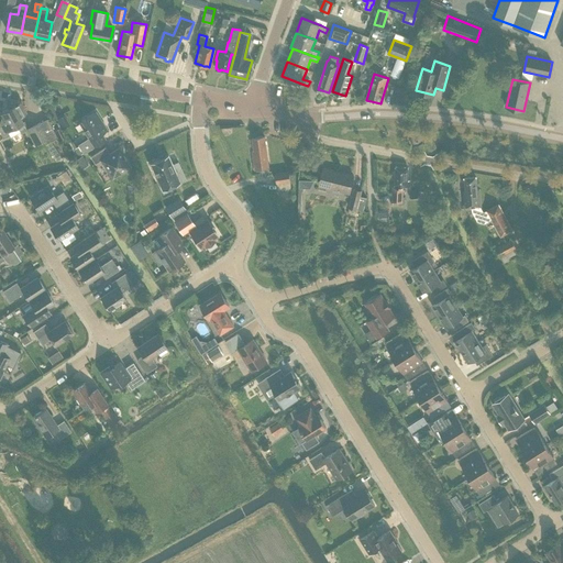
[(0,111),(0,132),(2,138),(9,134),(11,136),(20,132),(20,131),(25,128),(22,122),(23,121),(20,116),(25,112),(23,107),(22,100),(14,102),(15,105),(1,112),(0,111)]
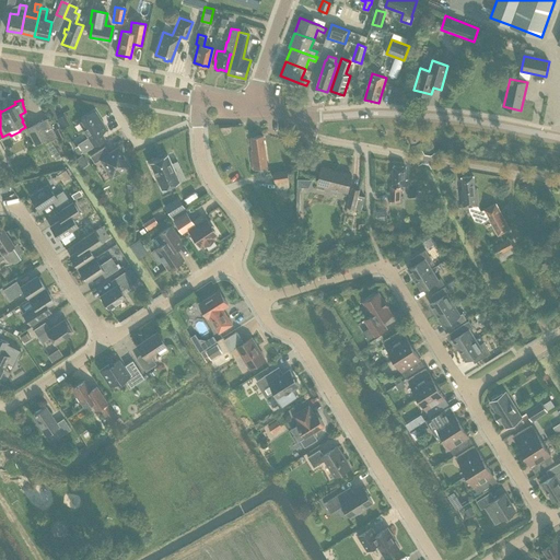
[(83,152),(93,146),(105,138),(101,132),(106,128),(95,111),(81,119),(85,127),(83,129),(88,137),(78,143),(79,146),(83,152)]
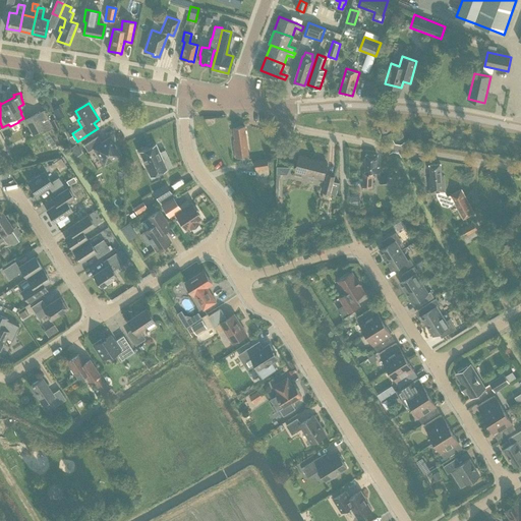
[(24,120),(33,134),(40,129),(32,116),(24,120)]
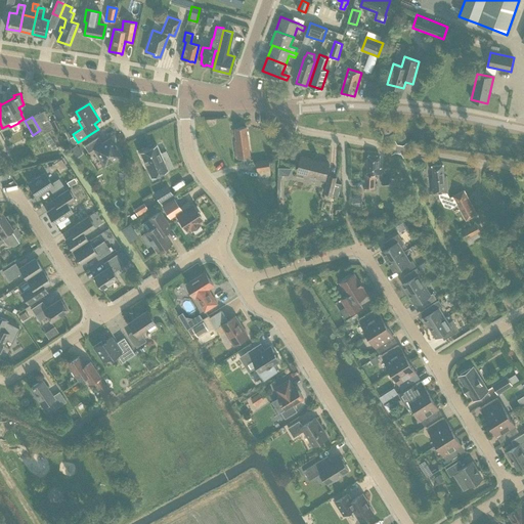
[(237,157),(251,155),(247,127),(234,128),(236,139),(234,139),(237,157)]
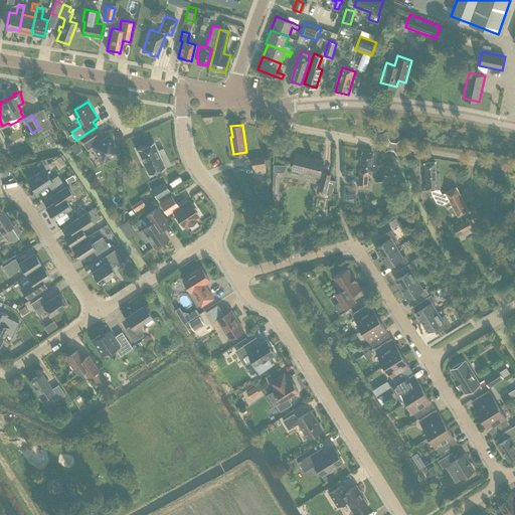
[(101,141),(97,135),(82,143),(87,150),(92,147),(103,163),(113,157),(113,158),(119,154),(118,153),(120,152),(109,135),(101,141)]
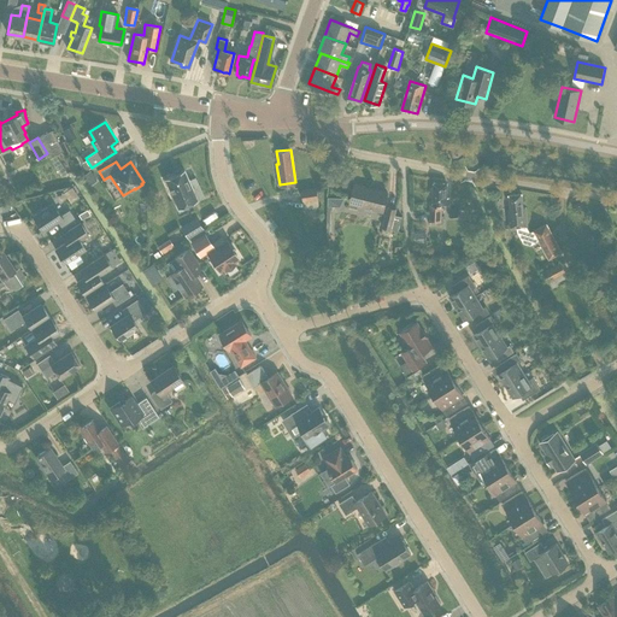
[(184,170),(165,178),(165,180),(165,182),(166,186),(169,186),(170,189),(170,192),(171,195),(172,195),(174,199),(176,198),(180,206),(192,201),(187,193),(193,191),(197,200),(204,197),(197,181),(195,177),(188,181),(184,170)]
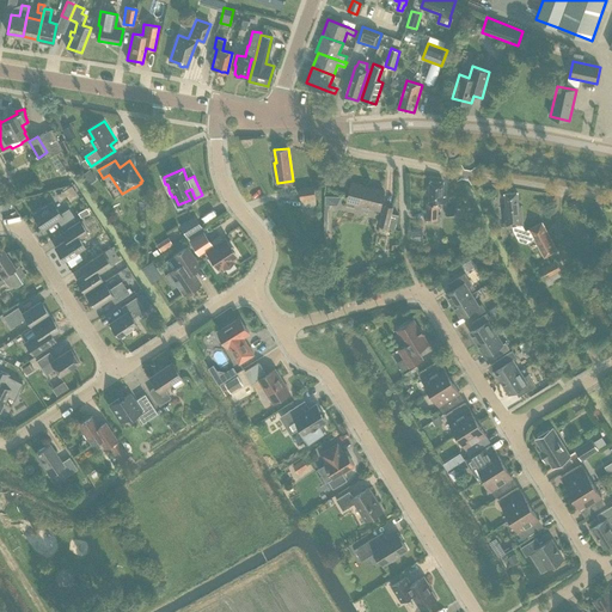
[(89,170),(83,173),(89,183),(96,179),(89,170)]
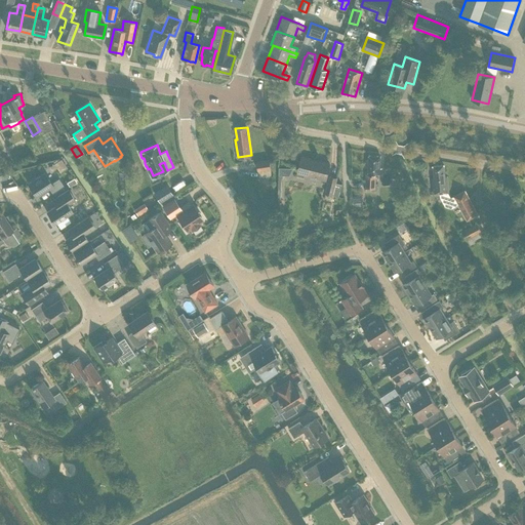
[(382,174),(382,168),(380,168),(381,156),(369,155),(368,173),(366,173),(366,188),(375,189),(375,174),(382,174)]
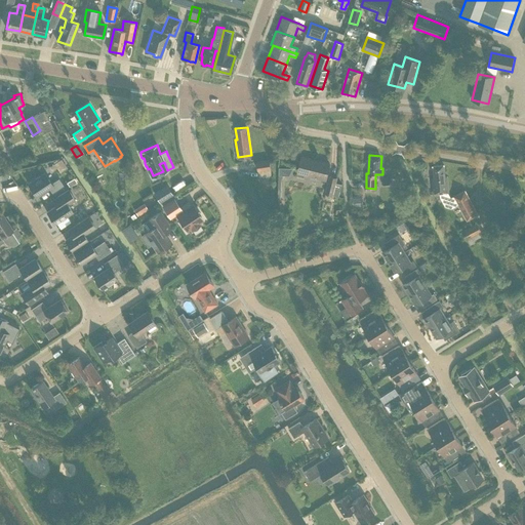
[(326,179),(330,163),(303,157),(298,172),(326,179)]
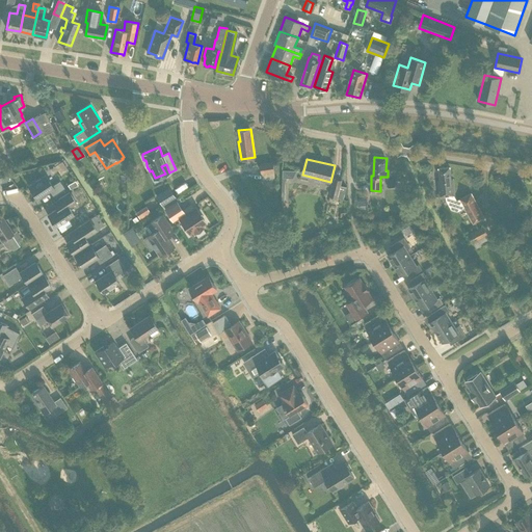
[(262,175),(274,174),(273,164),(261,165),(262,175)]
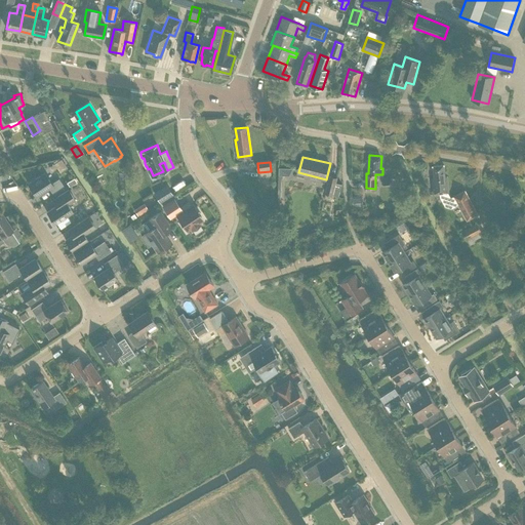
[(458,204),(467,220),(478,214),(466,191),(451,198),(448,193),(449,193),(447,176),(445,176),(444,164),(433,165),(434,177),(432,178),(434,194),(440,194),(441,197),(446,206),(451,208),(458,204)]
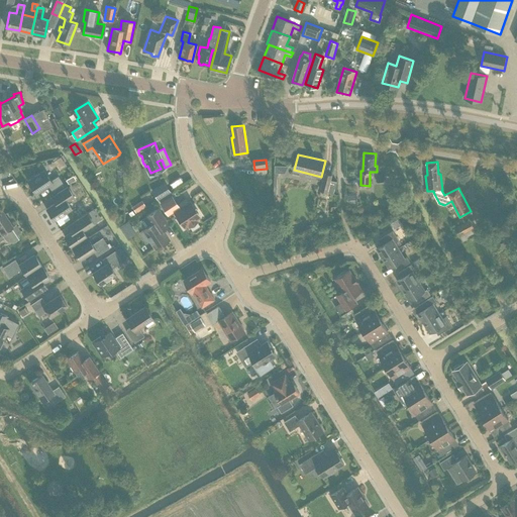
[(52,191),(63,184),(58,176),(50,181),(43,170),(27,181),(36,194),(48,186),(52,191)]
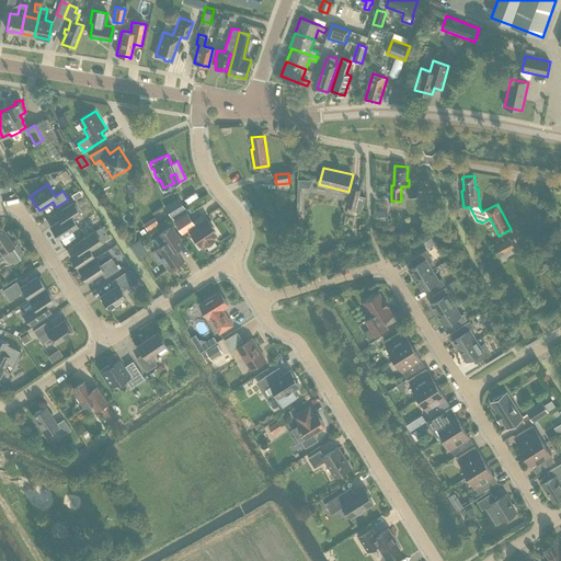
[(348,206),(355,208),(361,190),(353,189),(348,206)]
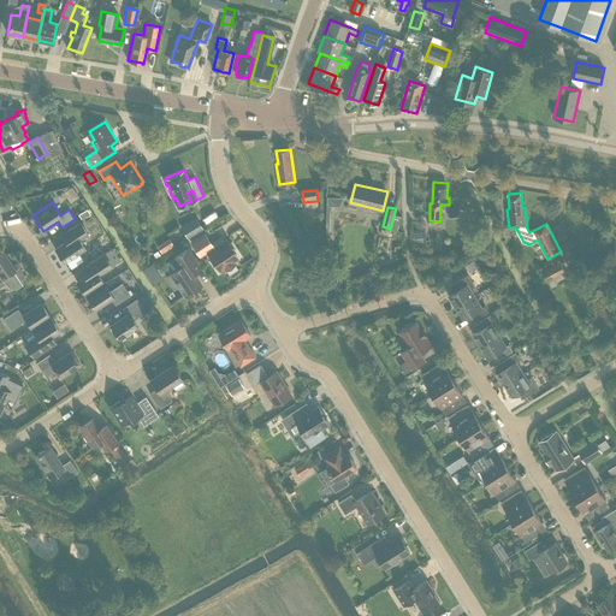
[(189,237),(202,229),(195,218),(182,226),(189,237)]
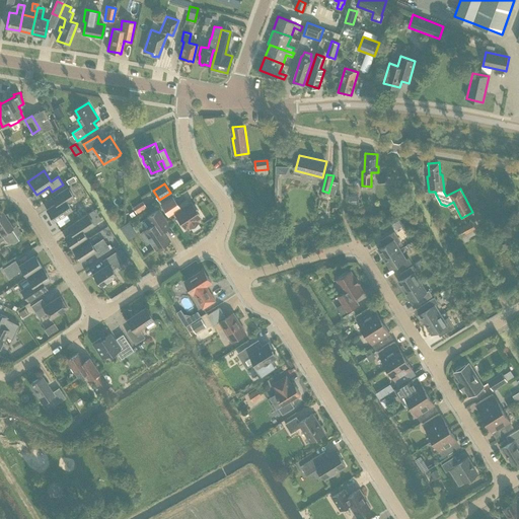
[(55,205),(47,210),(55,222),(56,220),(60,227),(70,220),(66,214),(72,210),(67,203),(74,198),(67,188),(57,194),(51,199),(55,205)]
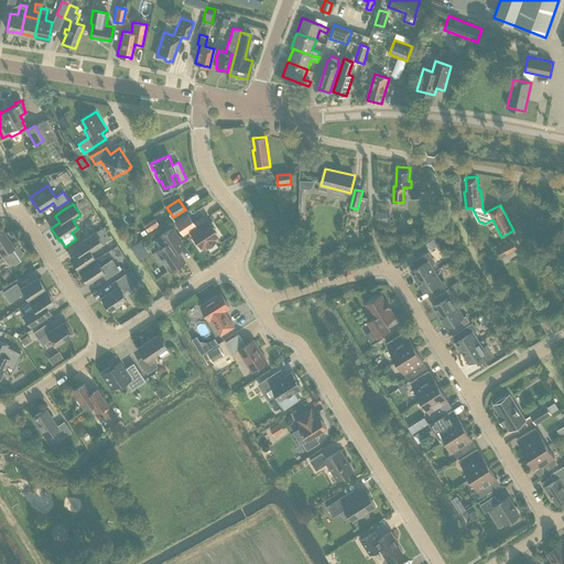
[(207,220),(196,228),(187,214),(175,221),(182,231),(187,227),(201,247),(205,245),(207,247),(214,241),(213,239),(217,236),(207,220)]
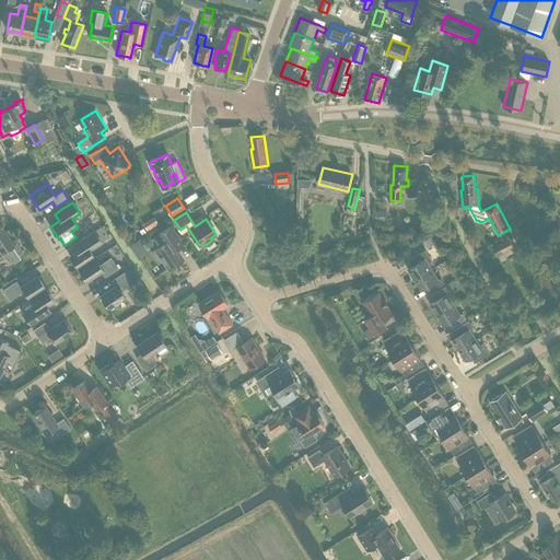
[(154,249),(151,252),(159,264),(162,260),(163,260),(170,269),(183,259),(177,251),(176,247),(182,244),(179,240),(171,226),(156,235),(162,244),(154,248),(154,249)]
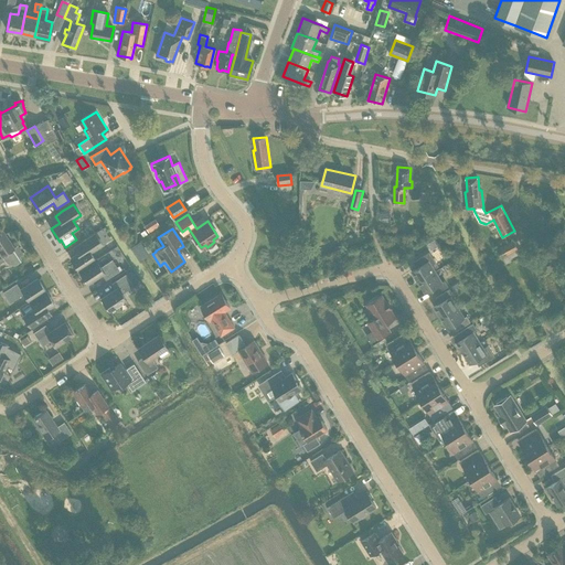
[(13,248),(2,232),(0,232),(0,263),(6,259),(9,263),(12,264),(17,263),(20,260),(20,262),(21,260),(13,248)]
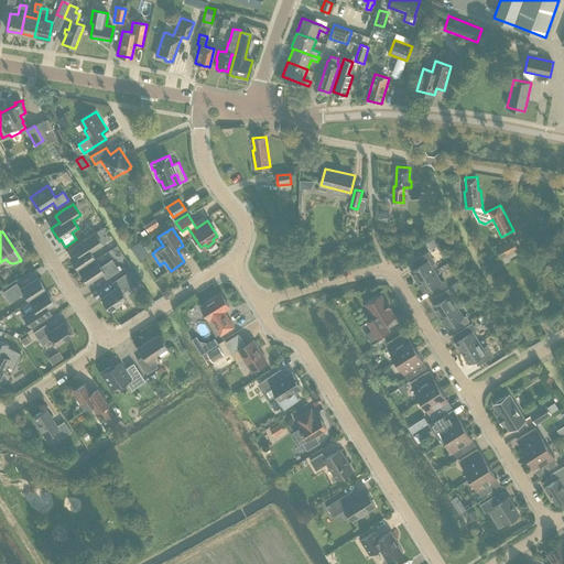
[(77,253),(71,258),(78,270),(102,253),(98,248),(102,245),(95,232),(85,239),(73,247),(77,253)]
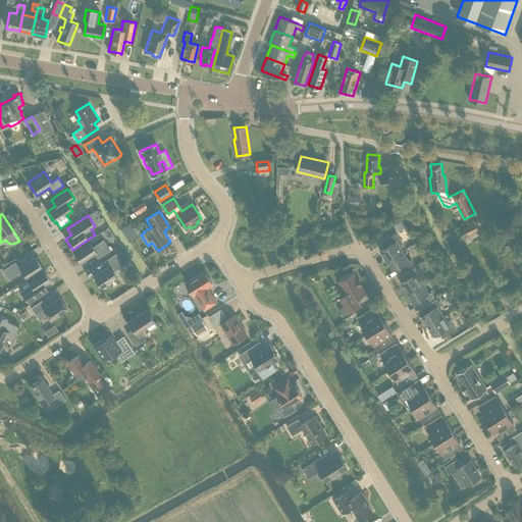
[(464,238),(478,229),(474,222),(460,230),(464,238)]
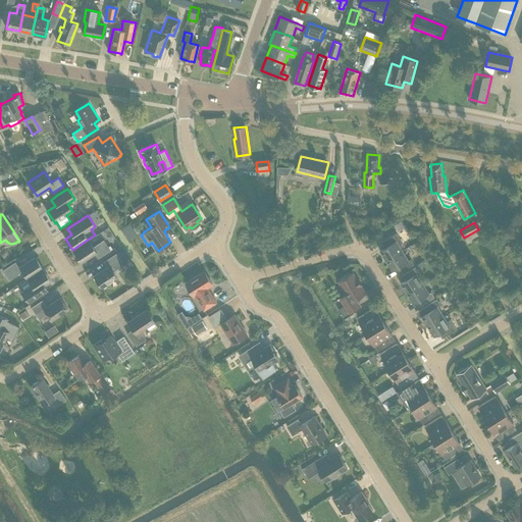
[(380,251),(386,261),(403,251),(399,245),(403,243),(397,233),(382,242),(385,248),(380,251)]
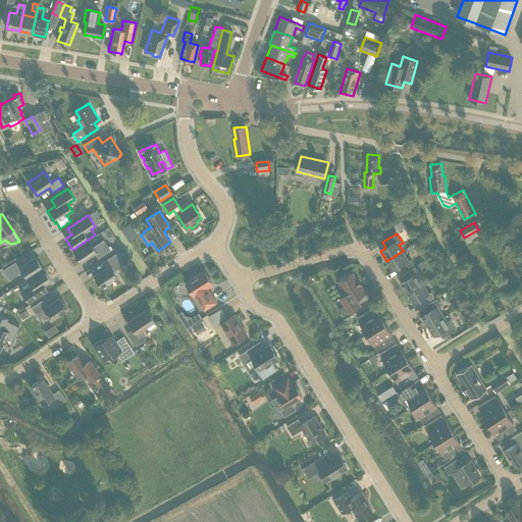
[(504,251),(515,246),(511,236),(499,241),(504,251)]
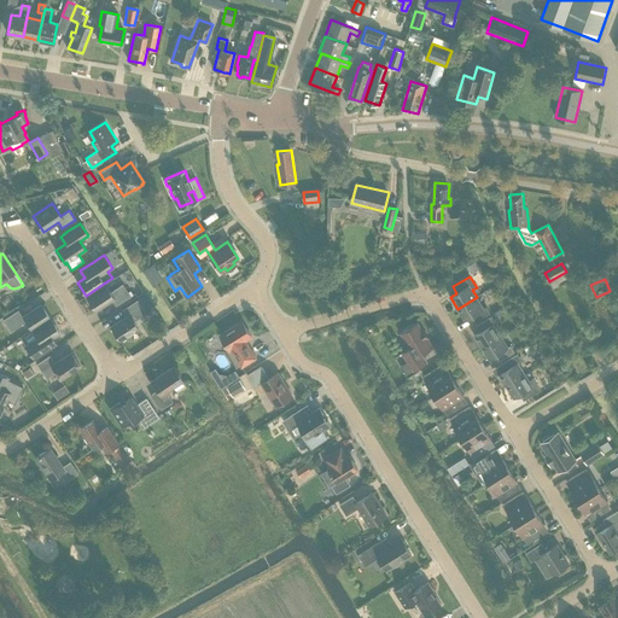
[(116,305),(130,296),(123,284),(110,292),(105,285),(87,297),(95,310),(112,301),(116,305)]
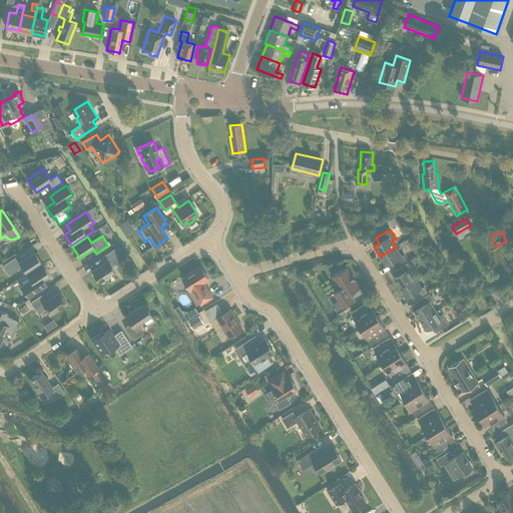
[(402,255),(396,246),(380,257),(386,266),(391,263),(395,268),(407,260),(404,254),(402,255)]
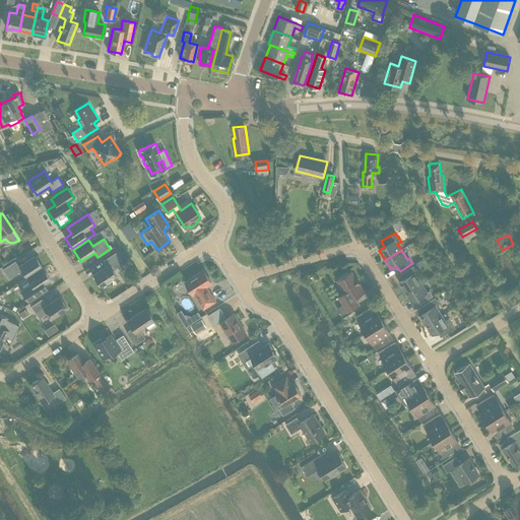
[(113,270),(123,263),(116,252),(104,261),(107,266),(93,275),(101,286),(116,276),(113,270)]
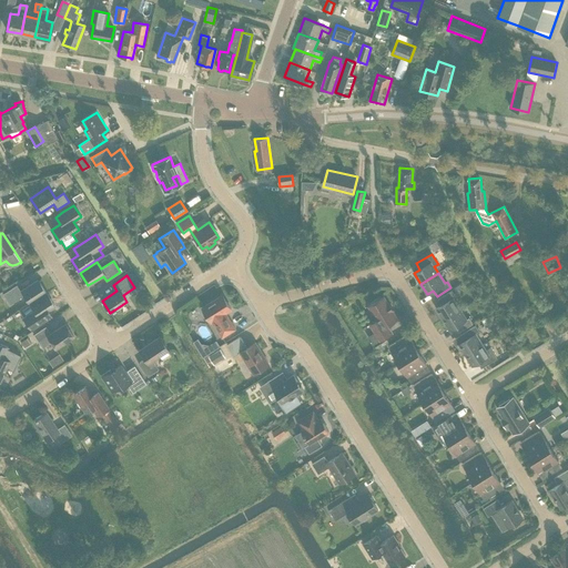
[(46,292),(38,280),(21,291),(17,285),(3,294),(10,304),(24,295),(29,303),(46,292)]
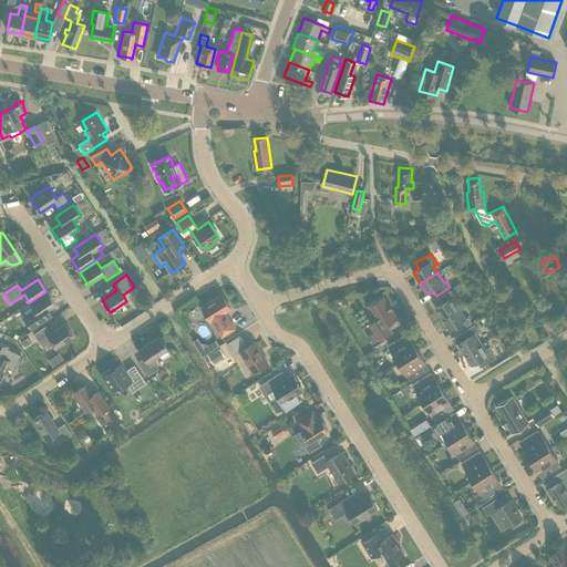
[(452,290),(442,296),(437,298),(441,305),(435,308),(442,319),(460,308),(453,297),(455,296),(452,290)]
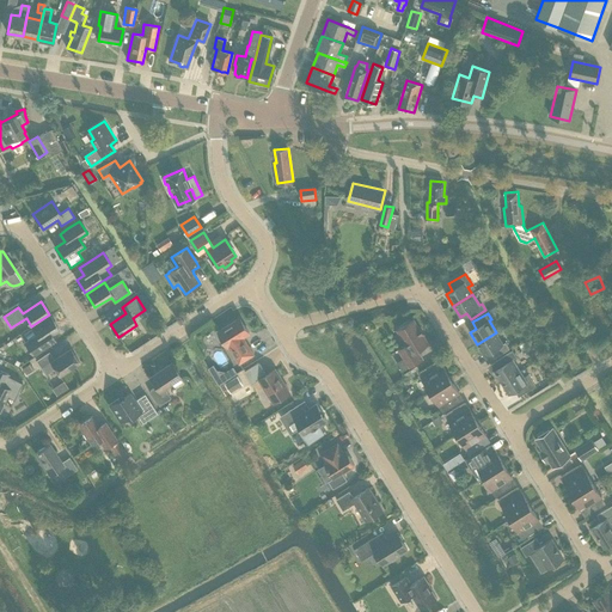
[(50,317),(24,334),(28,341),(25,342),(32,354),(48,344),(55,340),(51,335),(59,329),(50,317)]
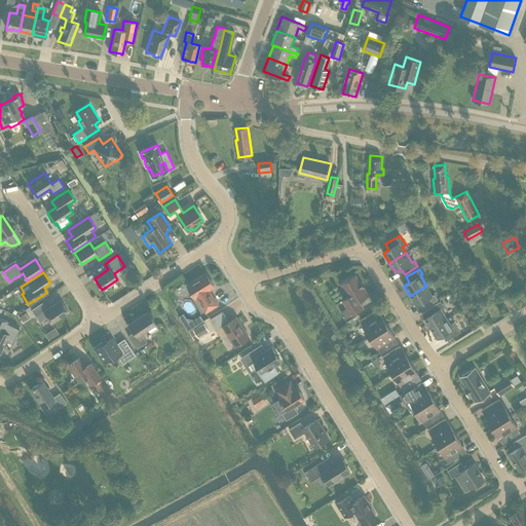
[(215,287),(205,273),(187,285),(196,298),(197,298),(205,312),(218,304),(210,290),(215,287)]
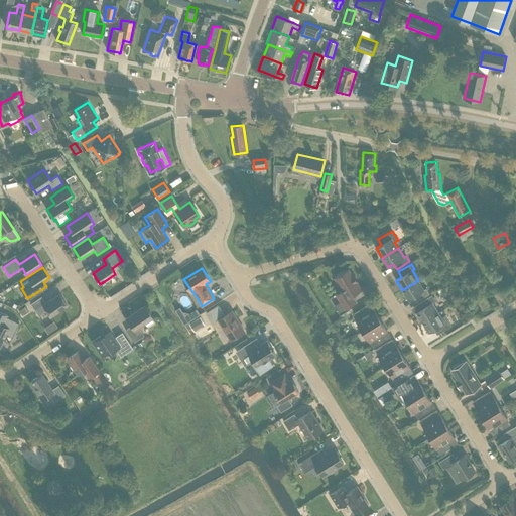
[(336,294),(346,309),(357,302),(352,295),(362,289),(349,269),(335,278),(343,290),(336,294)]
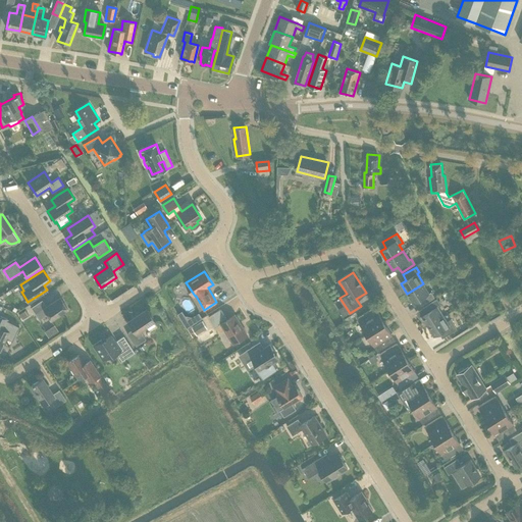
[(423,283),(407,294),(413,303),(419,300),(422,306),(435,298),(431,292),(429,293),(423,283)]
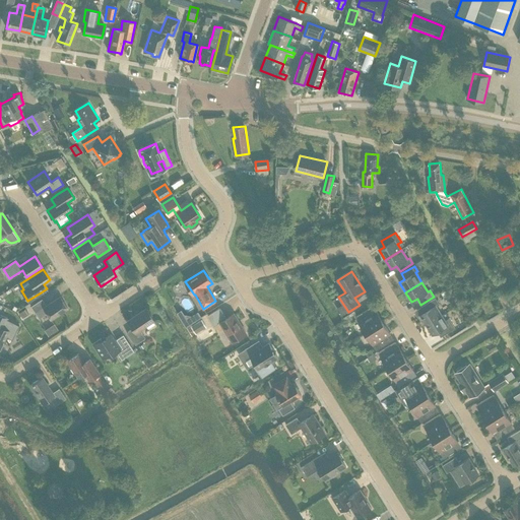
[(51,320),(68,309),(60,297),(47,306),(42,299),(30,306),(39,318),(47,313),(51,320)]
